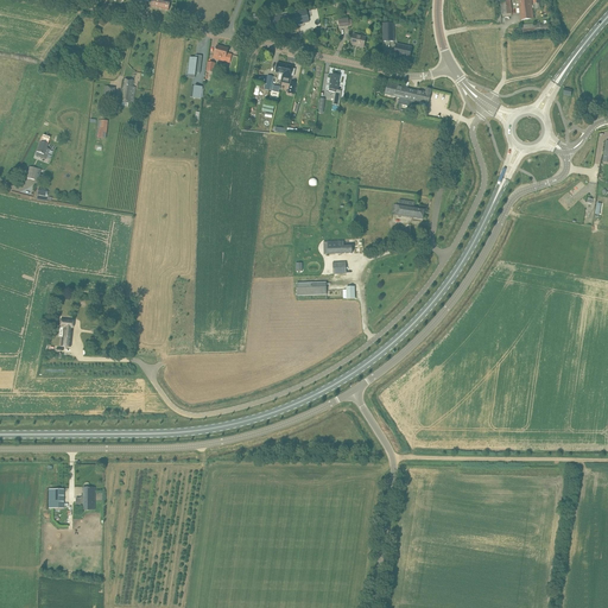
[(169,11),(170,2),(160,0),(152,0),(151,6),(169,11)]
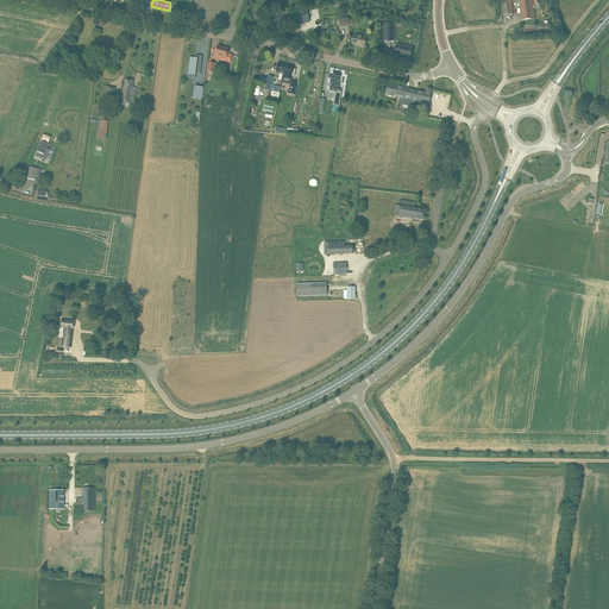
[(519,0),(520,1),(522,20),(534,19),(532,4),(541,4),(540,0),(519,0)]
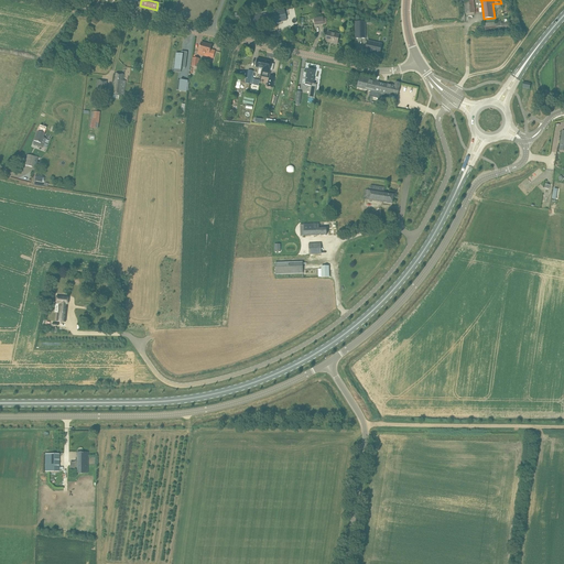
[(474,1),(464,2),(466,14),(475,13),(474,1)]
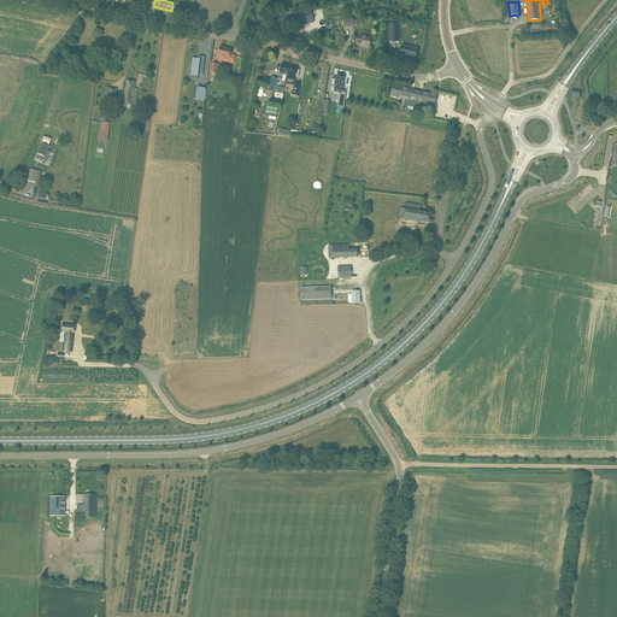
[(313,23),(311,11),(310,9),(304,10),(304,12),(276,18),(278,30),(313,23)]
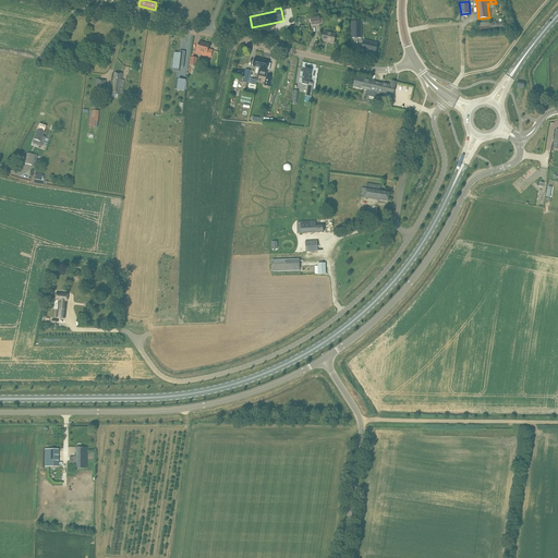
[(356,22),(351,22),(352,38),(361,38),(361,22),(361,21),(356,22)]
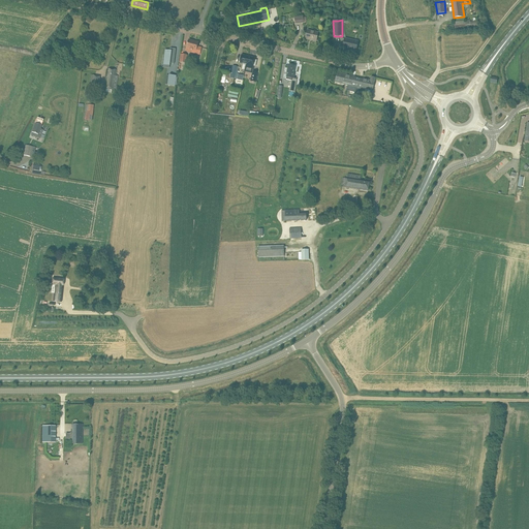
[(477,21),(470,22),(470,21),(455,22),(455,28),(470,27),(470,29),(478,29),(477,21)]
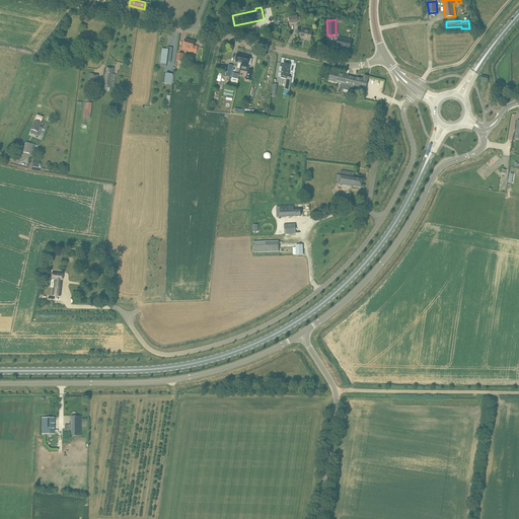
[(310,41),(311,35),(312,32),(301,29),(299,39),(310,41)]
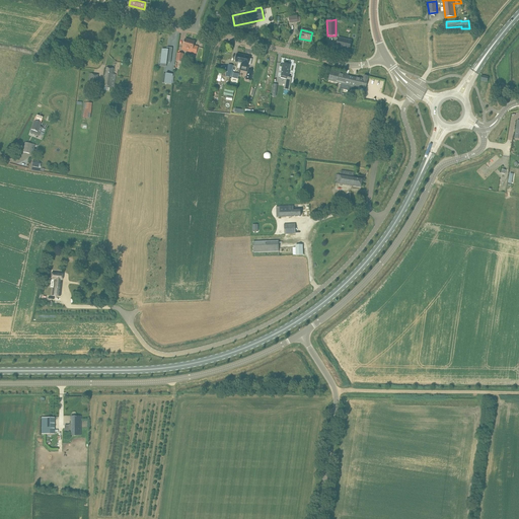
[(339,36),(337,46),(350,49),(352,40),(339,36)]
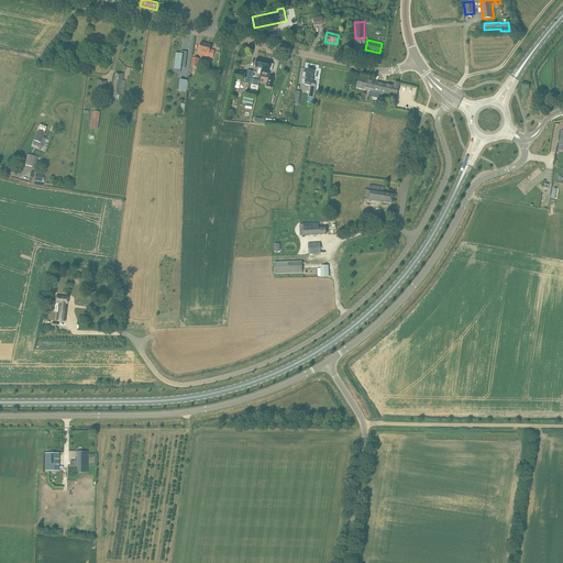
[(199,52),(198,53),(198,54),(199,54),(199,55),(205,56),(206,54),(209,54),(210,50),(211,45),(201,42),(199,47),(199,52)]
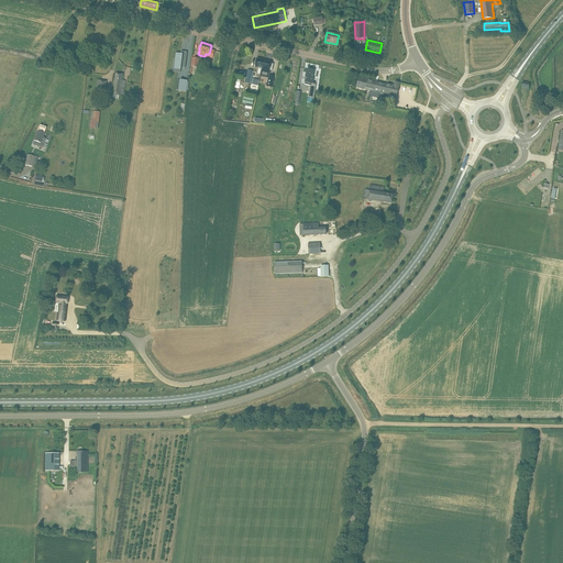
[(187,51),(181,50),(181,52),(176,52),(174,67),(181,68),(181,66),(185,66),(187,51)]
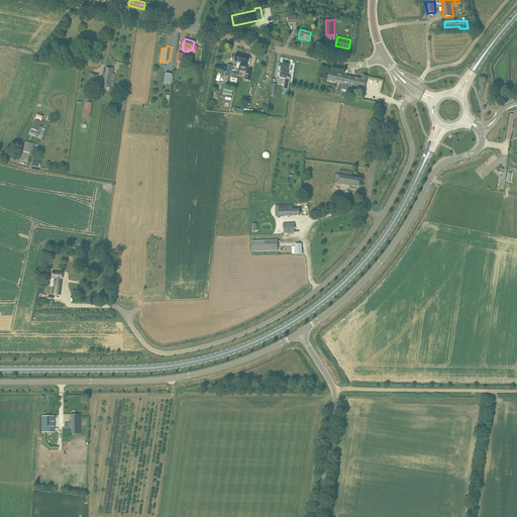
[(239,71),(242,55),(236,54),(233,66),(228,65),(226,71),(225,77),(230,78),(229,86),(235,87),(238,74),(232,72),(233,67),(236,67),(237,64),(240,64),(238,71),(239,71)]
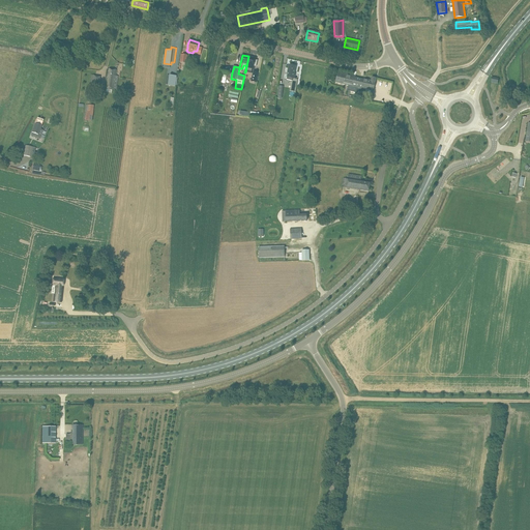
[(256,58),(248,56),(245,72),(252,74),(252,69),(254,69),(254,66),(256,66),(258,60),(256,60),(256,58)]
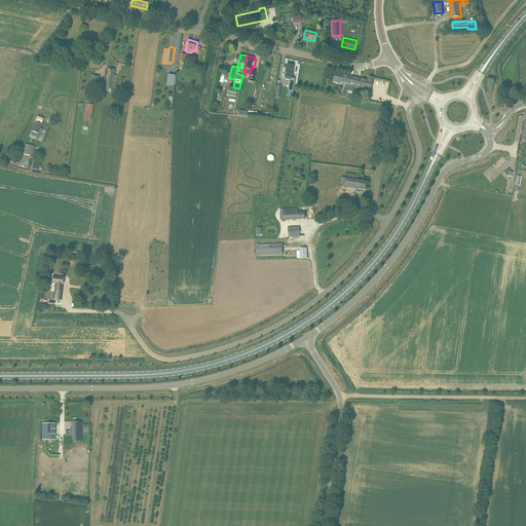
[(287,72),(285,79),(290,80),(288,90),(293,91),(295,78),(291,77),(294,66),(287,65),(286,72),(287,72)]
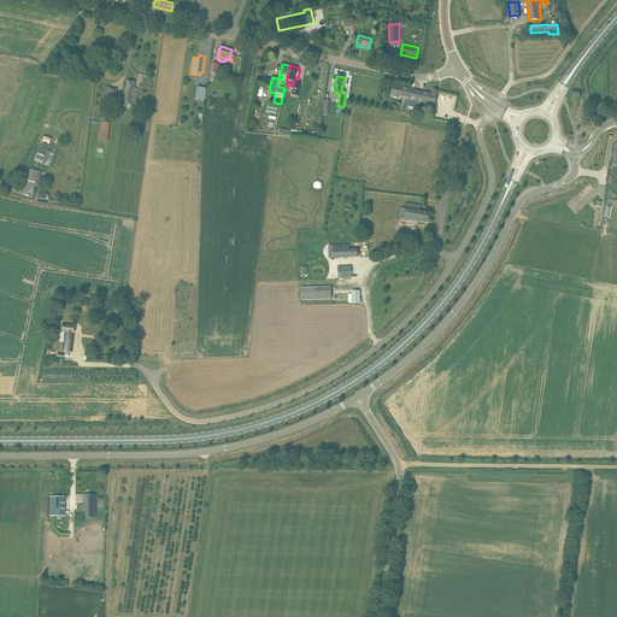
[(122,98),(121,103),(124,104),(123,109),(130,109),(131,104),(135,105),(137,88),(135,88),(136,82),(125,80),(124,95),(124,99),(122,98)]
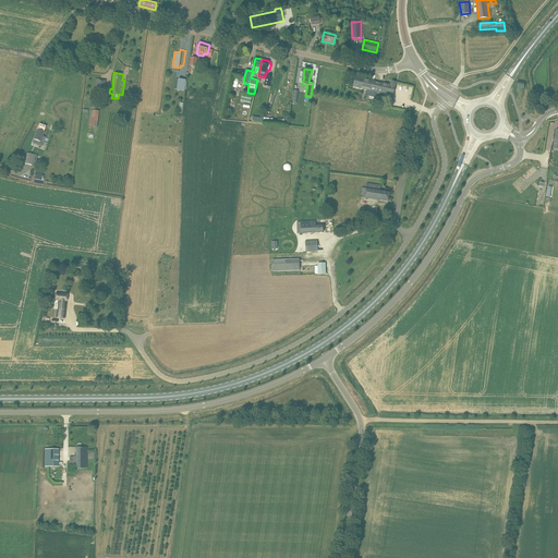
[(372,80),(356,76),(353,87),(366,91),(365,95),(375,98),(376,93),(378,94),(377,97),(385,98),(385,95),(392,96),(396,83),(391,82),(390,85),(371,81),(372,80)]
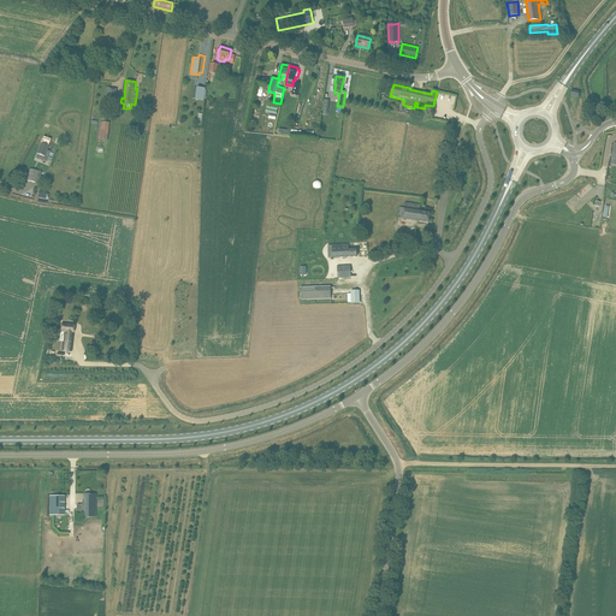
[(206,87),(197,86),(195,98),(203,99),(206,87)]
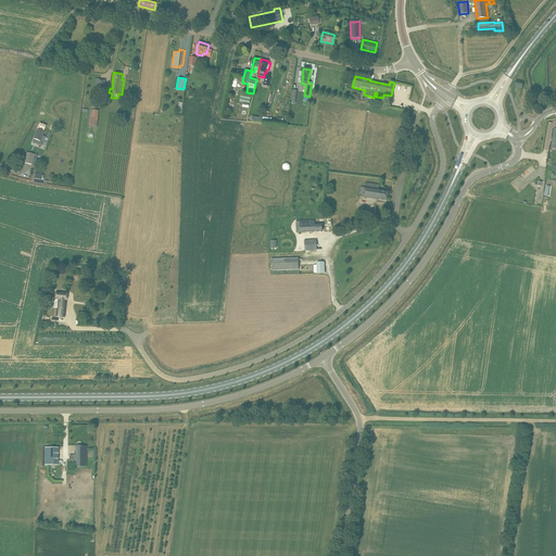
[(105,79),(96,78),(93,102),(98,102),(99,93),(104,95),(105,79)]
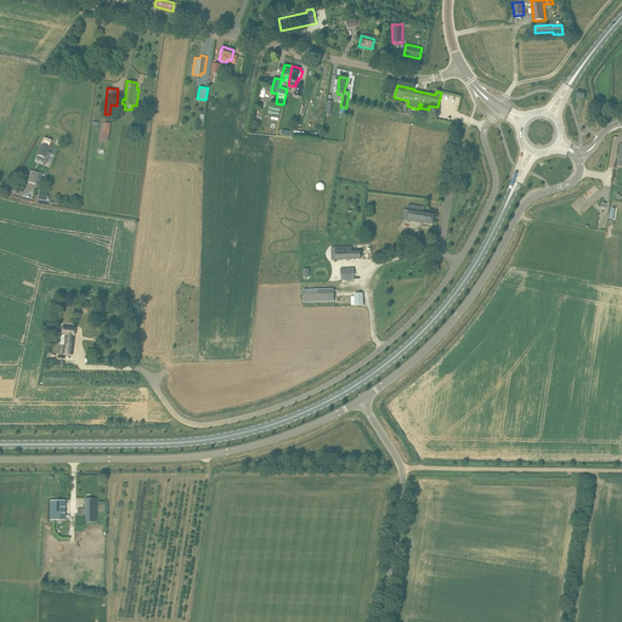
[(108,142),(111,124),(102,123),(100,142),(108,142)]
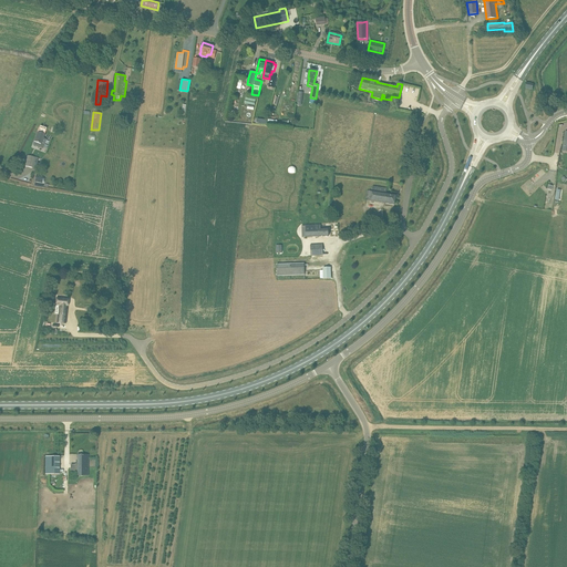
[(44,135),(38,132),(34,142),(33,144),(43,148),(47,140),(43,138),(44,135)]
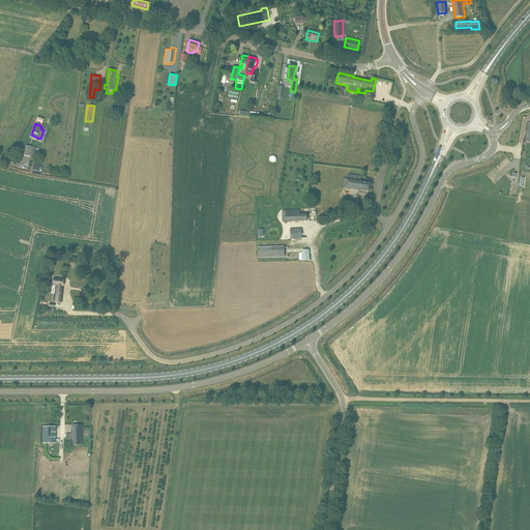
[(26,145),(24,155),(30,156),(32,147),(26,145)]
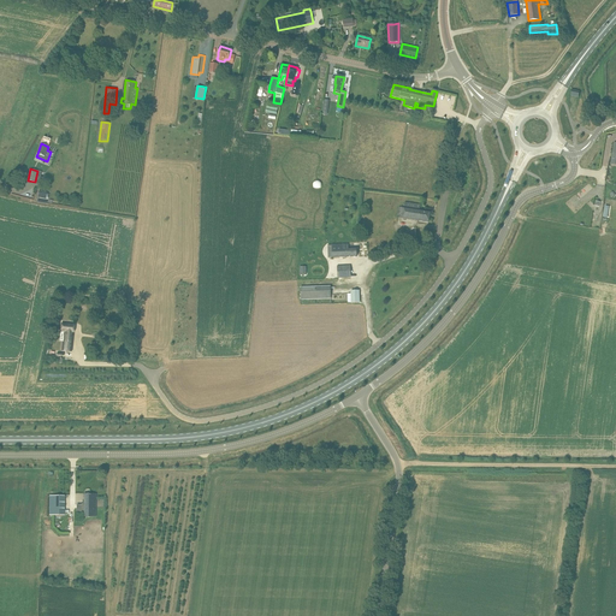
[(420,205),(404,202),(402,218),(428,223),(431,212),(420,211),(420,205)]
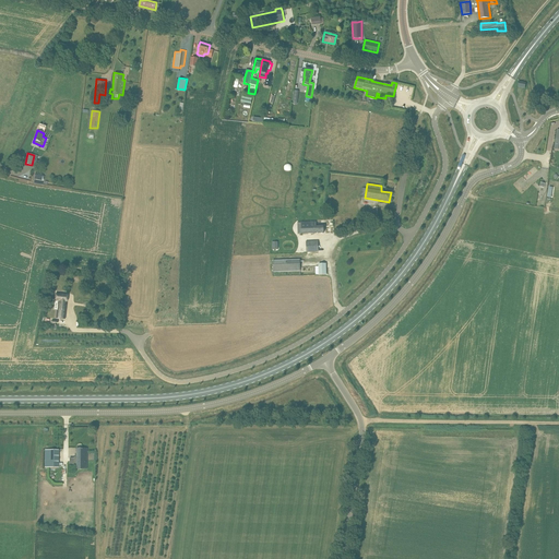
[(324,233),(323,224),(317,225),(317,221),(316,221),(316,222),(301,222),(297,222),(298,234),(324,233)]
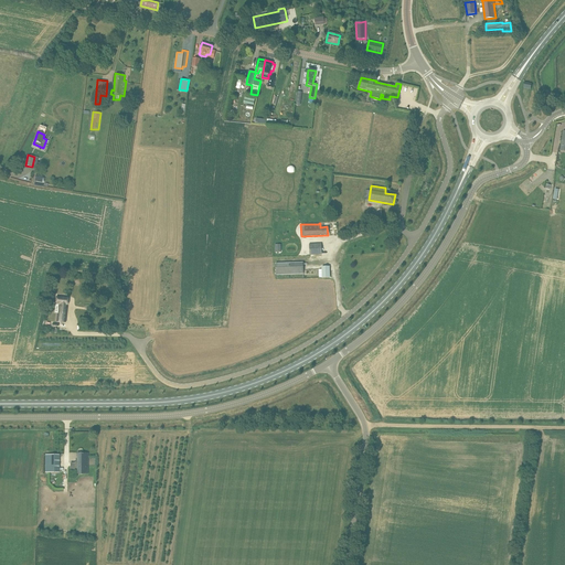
[(276,275),(298,274),(304,274),(304,263),(276,264),(276,275)]
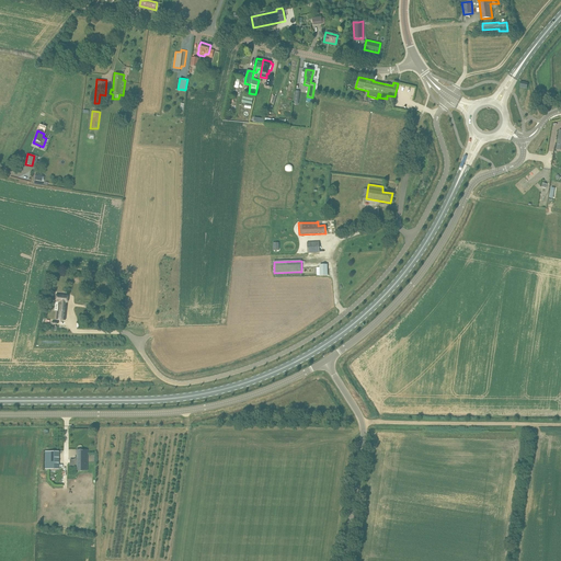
[(327,264),(320,264),(320,267),(317,267),(317,275),(320,275),(320,276),(328,276),(327,264)]
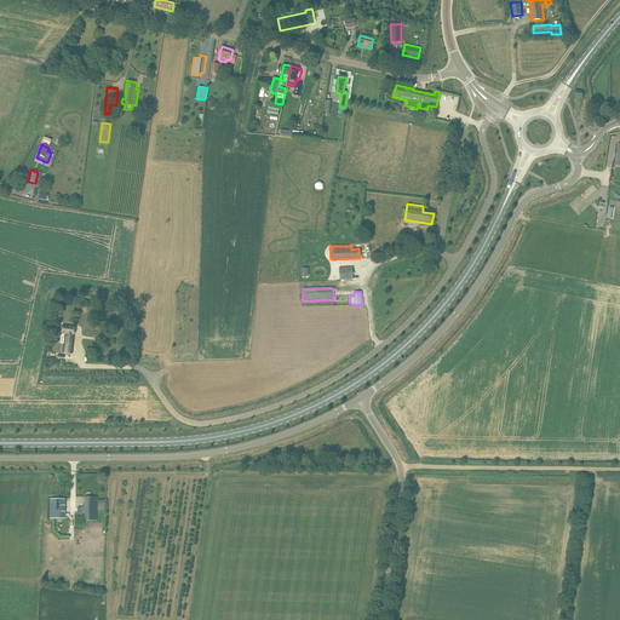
[(75,327),(62,326),(61,333),(64,333),(62,352),(72,354),(75,327)]
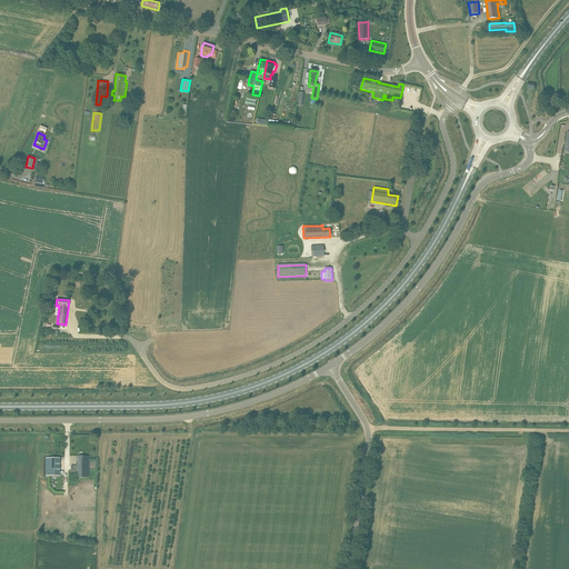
[(78,456),(78,477),(89,477),(89,457),(78,456)]
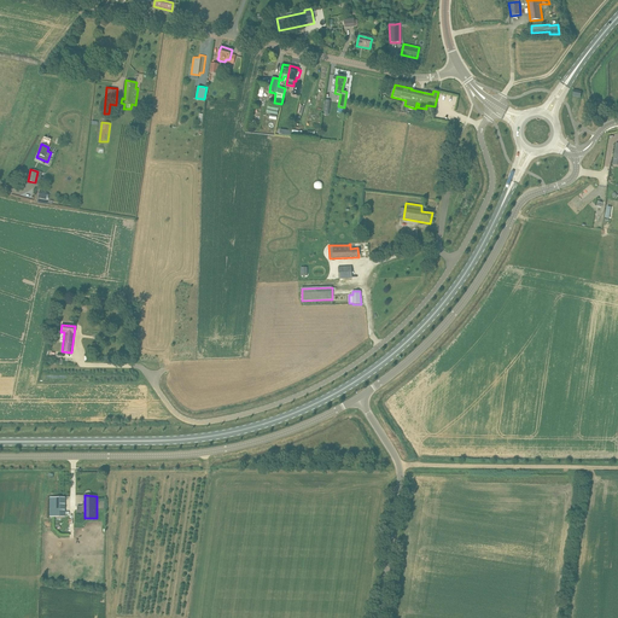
[(64,512),(64,503),(64,497),(50,497),(50,517),(64,517),(64,514),(70,514),(69,512),(64,512)]
